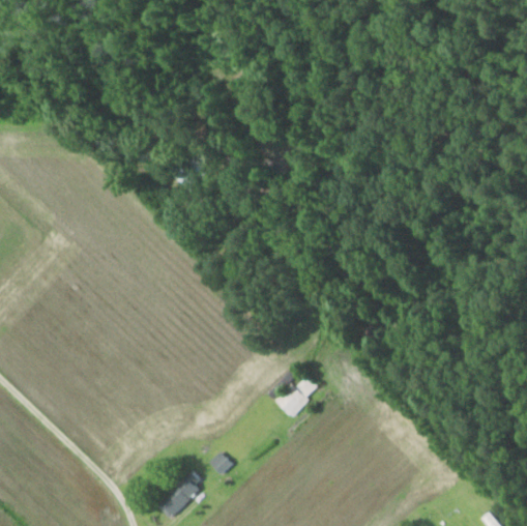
[(207,182),(187,162),(173,175),(193,196),(207,182)]
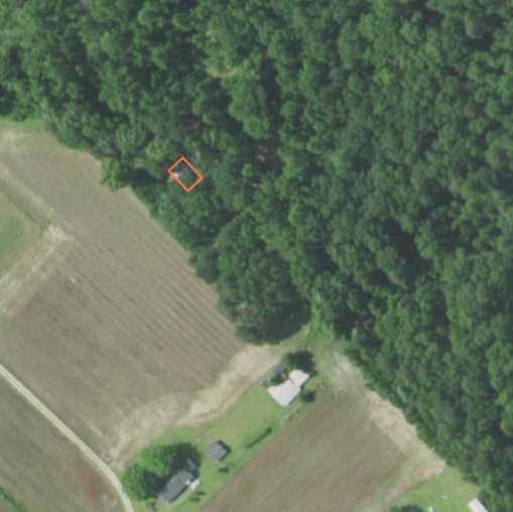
[(262,385),(282,407),(309,382),(289,360),(262,385)]
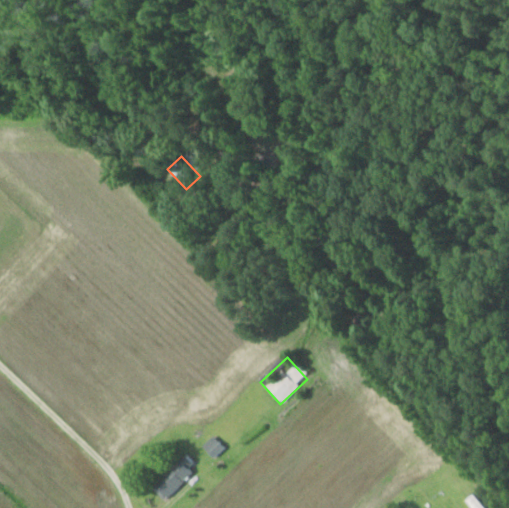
[(225,451),(214,440),(204,450),(215,461),(225,451)]
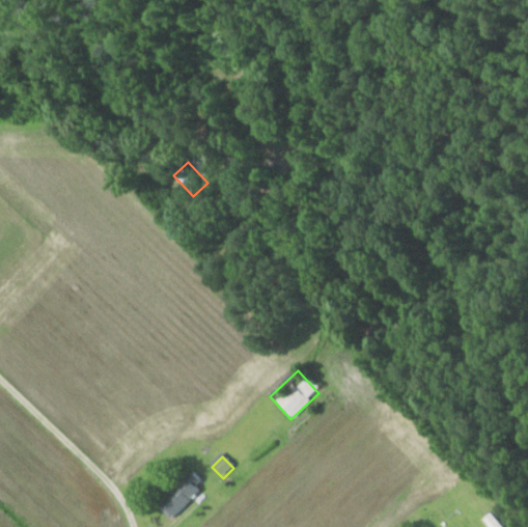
[(194,474),(159,508),(172,523),(207,489),(194,474)]
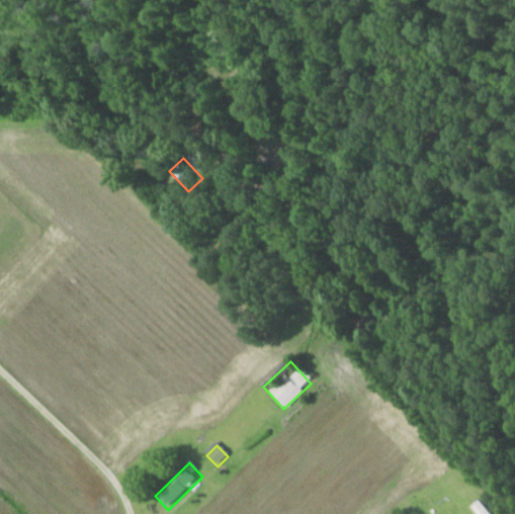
[(489,513),(481,502),(470,509),(474,513),(489,513)]
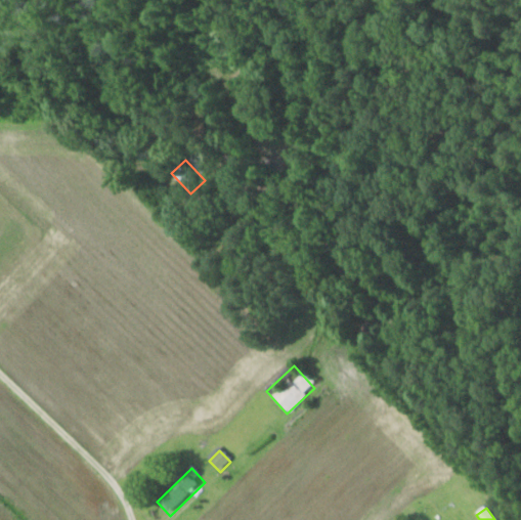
All buildings are outlined.
